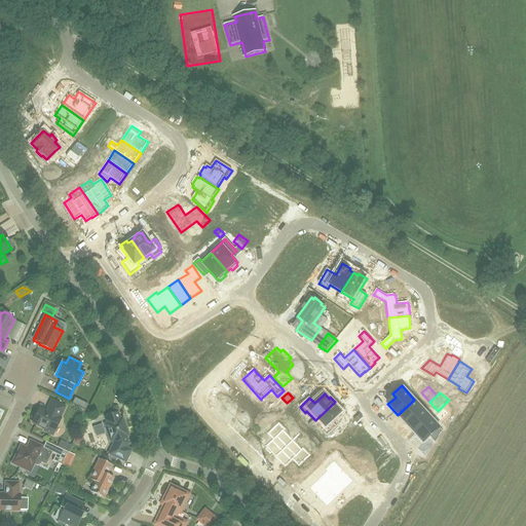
[(414,400),(398,415),(406,423),(422,409),(414,400)]
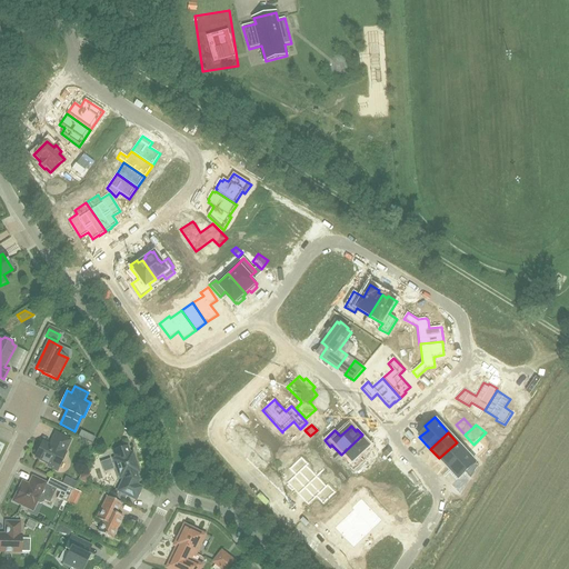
[(49,446),(42,442),(35,458),(49,465),(48,466),(57,470),(65,453),(63,452),(69,440),(56,433),(49,446)]
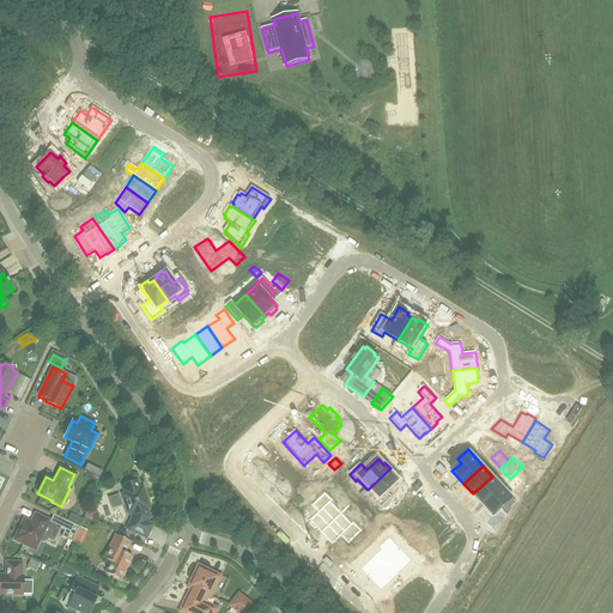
[(390,468),(368,490),(377,501),(375,503),(382,509),(393,498),(388,492),(396,484),(399,481),(394,477),(396,475),(390,468)]
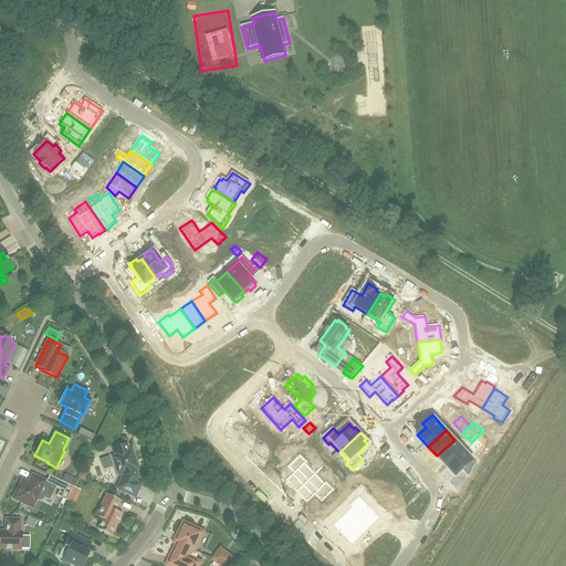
[(454,440),(437,456),(446,465),(463,449),(454,440)]
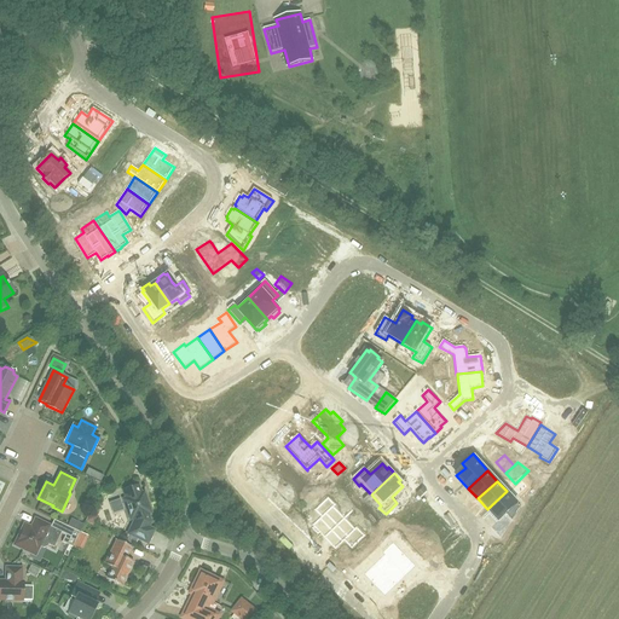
[(138,485),(123,491),(127,502),(126,505),(128,514),(132,516),(134,521),(128,534),(129,534),(138,539),(139,539),(150,545),(156,532),(148,528),(151,522),(148,514),(145,513),(149,507),(144,492),(140,493),(138,485)]
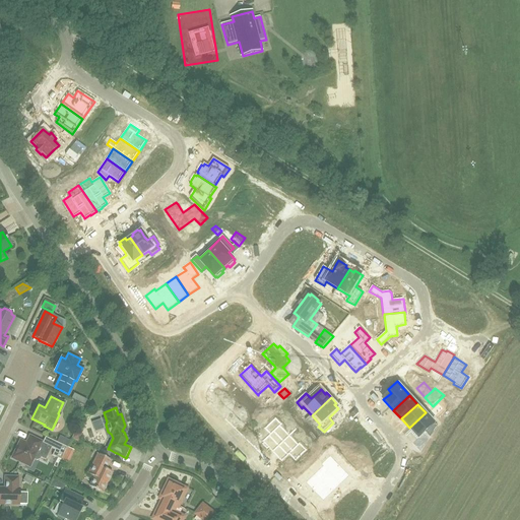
[(419,439),(426,433),(431,438),(438,426),(426,412),(409,428),(419,439)]
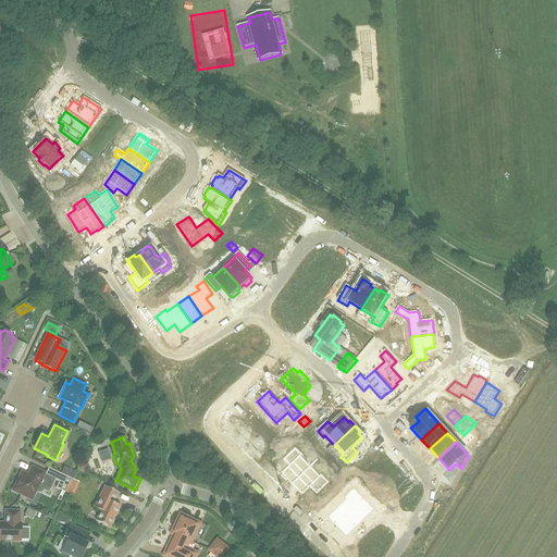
[(283,474),(282,475),(286,481),(288,480),(292,484),(310,467),(300,456),(301,455),(296,448),(284,459),(289,466),(284,471),(282,473),(283,474)]
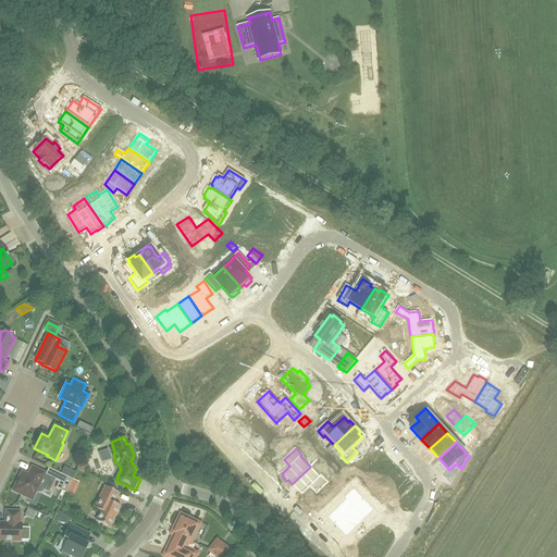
[(104,463),(113,460),(110,452),(101,454),(104,463)]
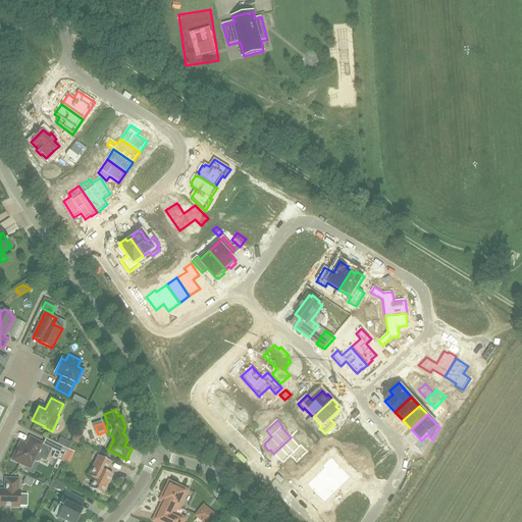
[(291,437),(273,454),(283,463),(285,461),(291,456),(297,463),(301,459),(308,452),(301,445),(300,447),(291,437)]
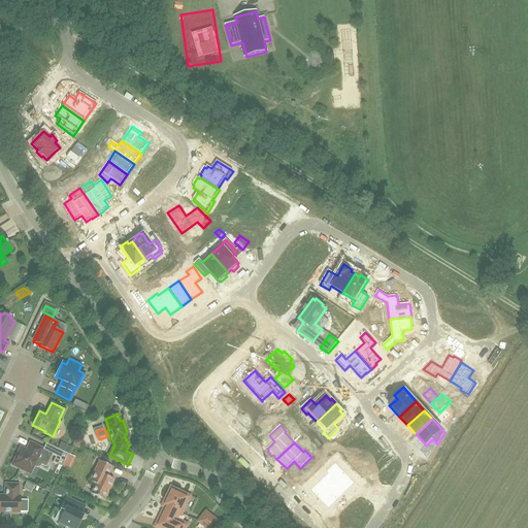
[(32,474),(35,467),(37,468),(38,467),(40,466),(41,465),(46,467),(53,455),(31,444),(28,451),(25,453),(20,451),(15,460),(15,462),(15,464),(15,465),(17,466),(19,467),(26,471),(32,474)]
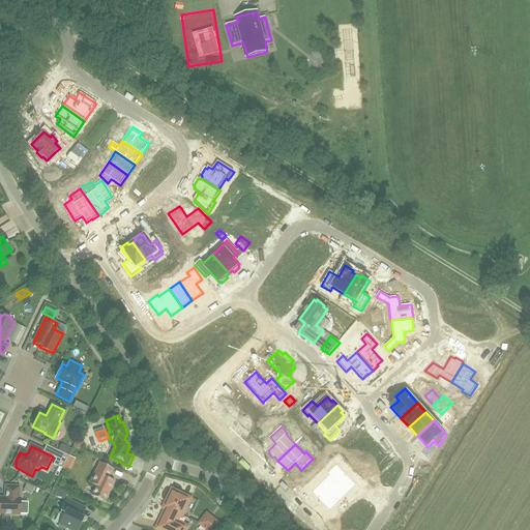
[(56,459),(53,465),(62,469),(68,457),(58,450),(54,459),(56,459)]
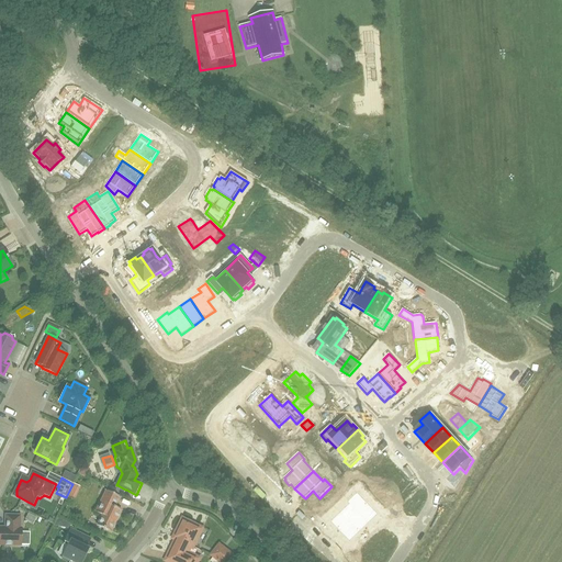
[(80,487),(72,484),(66,497),(74,501),(80,487)]
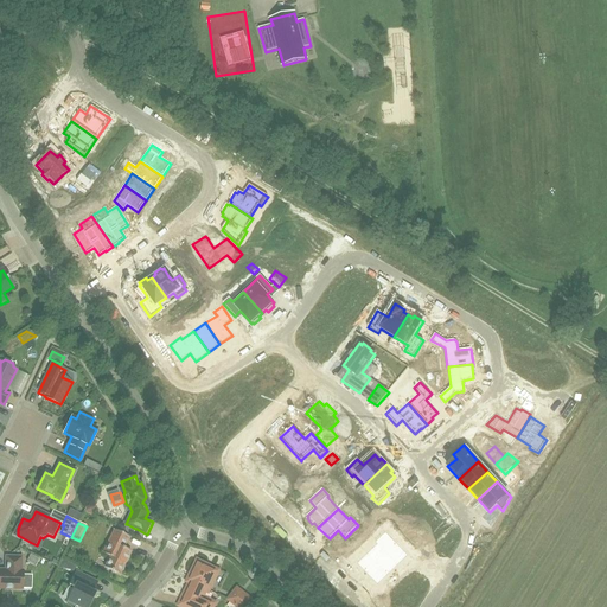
[(358,525),(350,534),(355,538),(363,530),(358,525)]
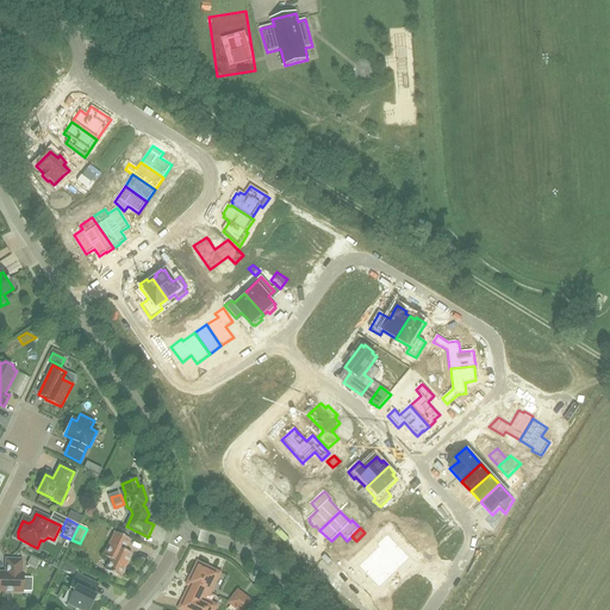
[(103,556),(105,558),(110,560),(105,571),(120,578),(131,554),(125,551),(130,540),(114,533),(106,549),(103,556)]
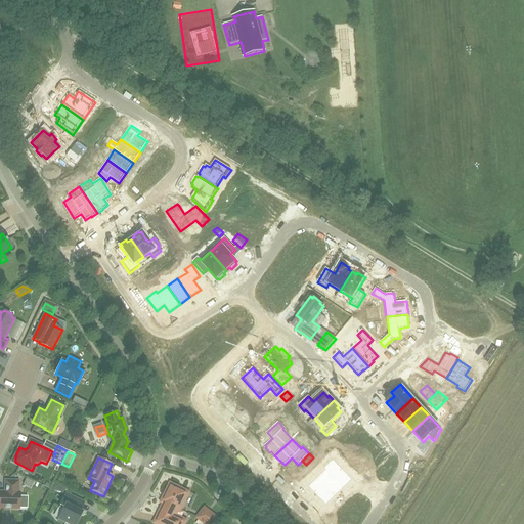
[(333,460),(324,468),(325,470),(344,488),(352,480),(333,460)]
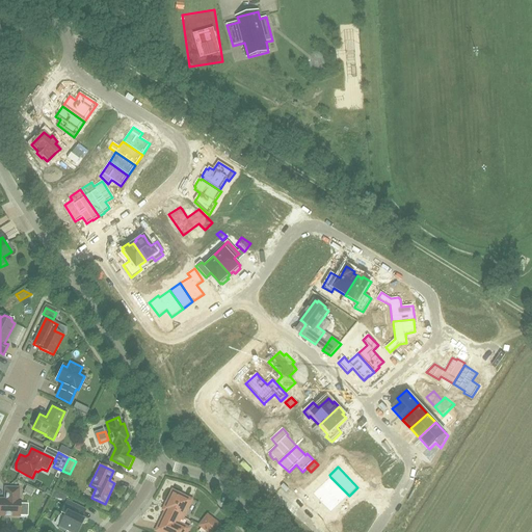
[(330,477),(322,485),(340,505),(349,496),(330,477)]
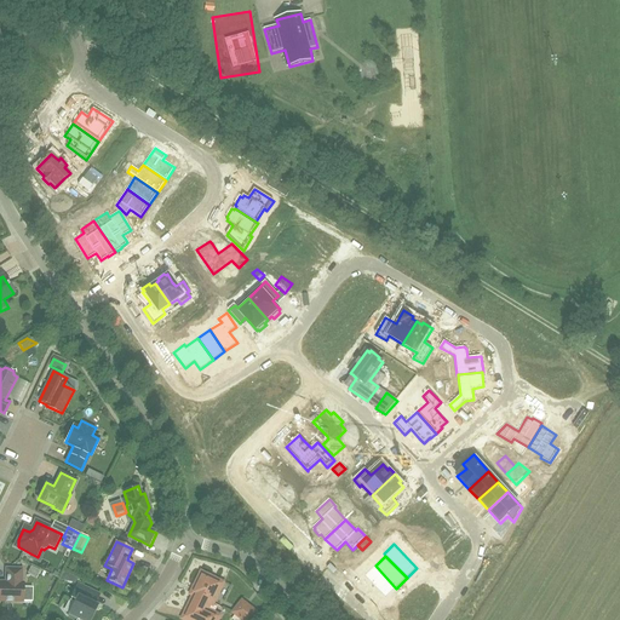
[(375,566),(365,577),(385,598),(396,589),(375,566)]
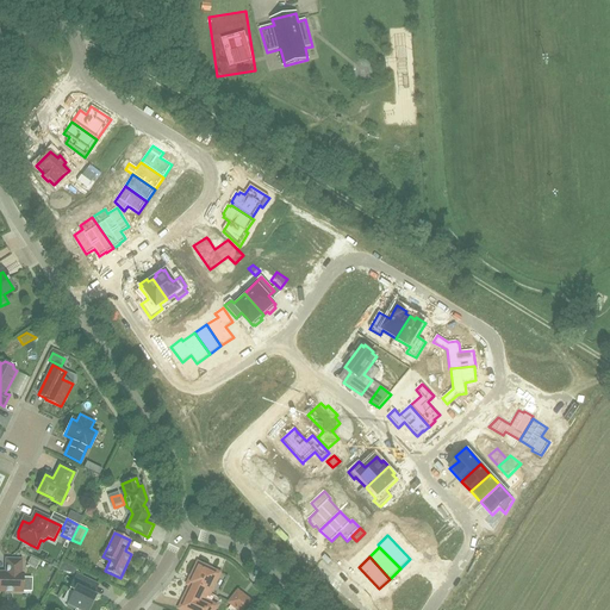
[(6,573),(0,573),(0,591),(23,592),(23,574),(22,574),(22,560),(6,560),(6,573)]
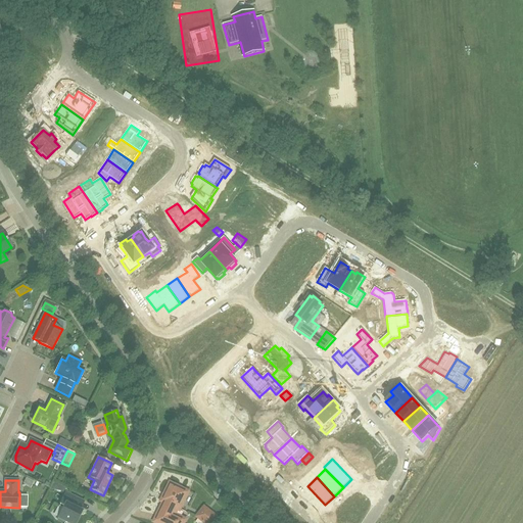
[(164,503),(180,510),(188,492),(171,483),(164,495),(167,496),(164,503)]
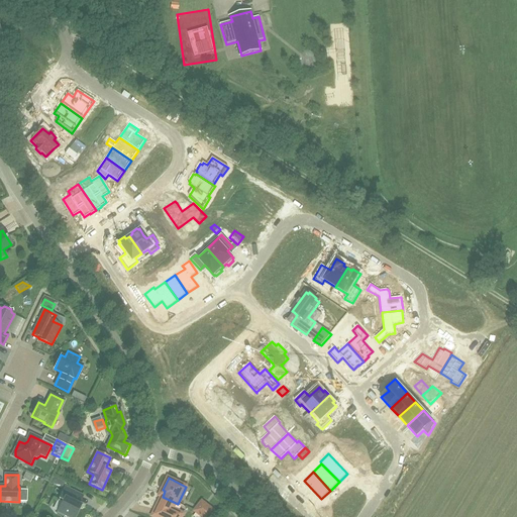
[(83,496),(65,488),(58,501),(62,503),(57,514),(63,516),(64,516),(65,516),(68,516),(75,516),(81,505),(79,504),(83,496)]
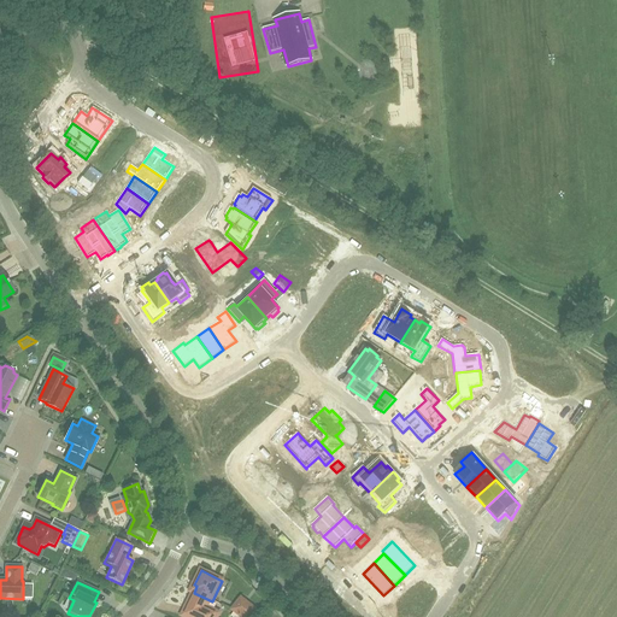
[(213,611),(209,609),(211,601),(212,601),(194,593),(186,609),(182,616),(184,616),(216,616),(217,616),(213,611)]
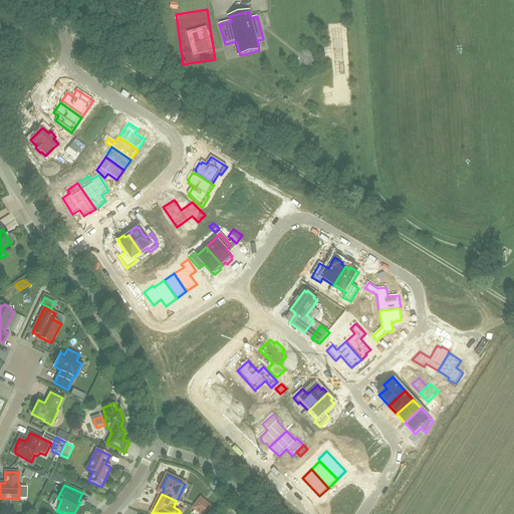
[(201,513),(209,513),(214,508),(201,499),(194,508),(201,513)]
